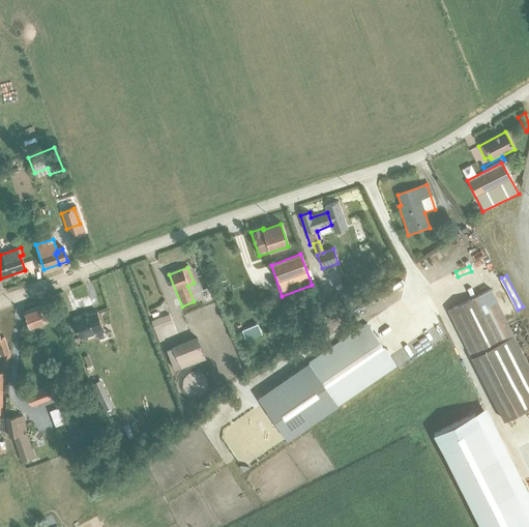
[(384,301),(398,292),(394,288),(381,297),(384,301)]
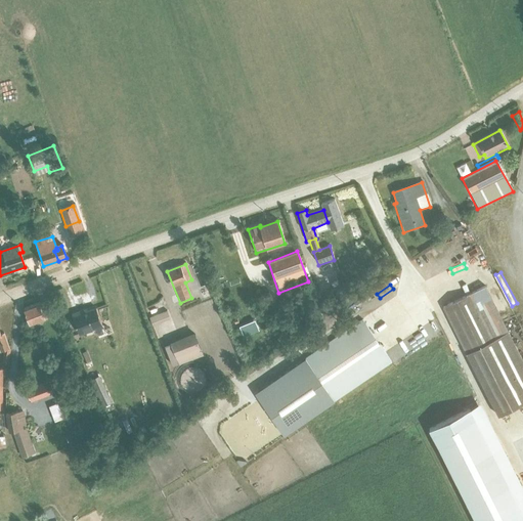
[(522,362),(484,287),(442,308),(497,419),(522,405),(522,362)]
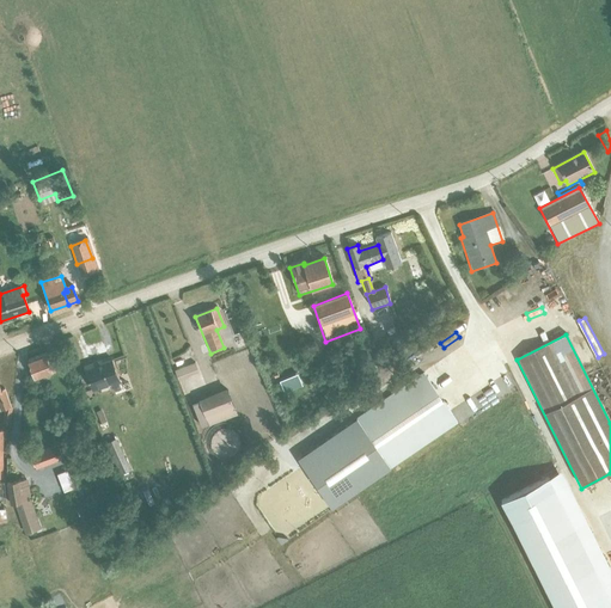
[(414,343),(402,351),(405,356),(416,348),(414,343)]
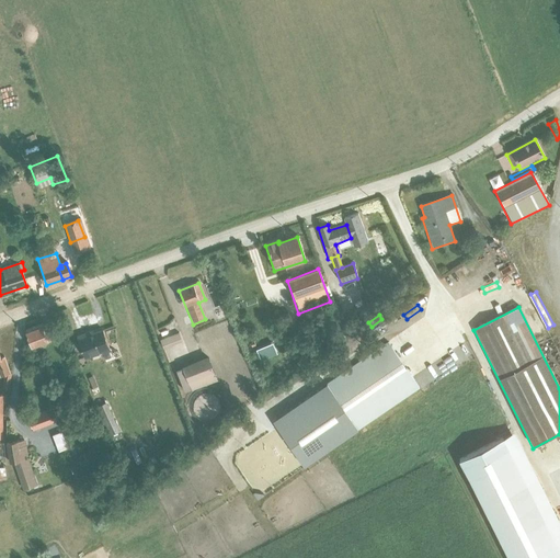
[(363,319),(344,329),(351,340),(369,329),(363,319)]
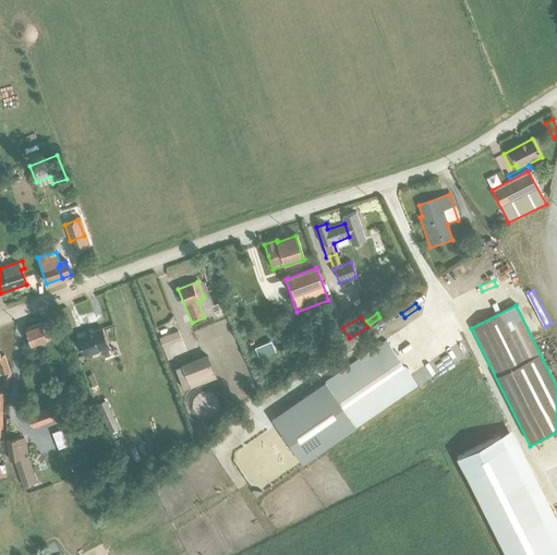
[(47,322),(24,330),(31,347),(53,339),(47,322)]
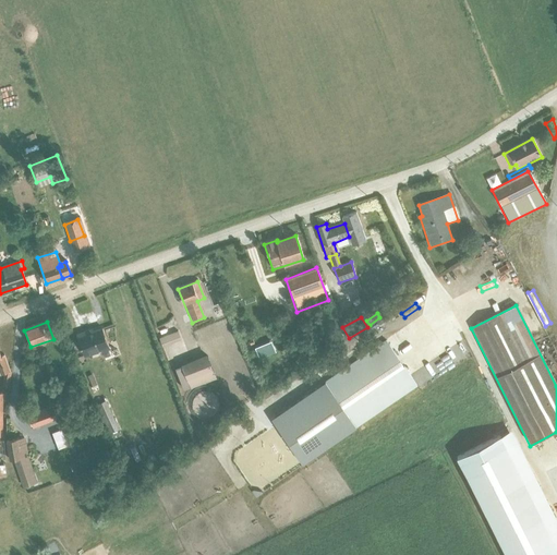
[(86,332),(76,336),(84,358),(100,352),(101,353),(109,350),(101,329),(87,335),(86,332)]
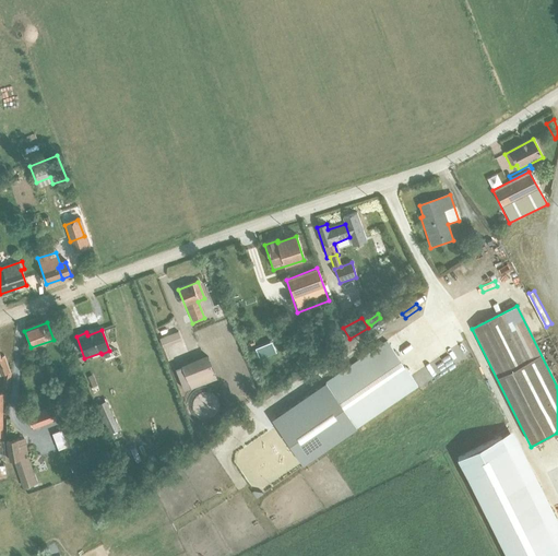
[(178,332),(158,340),(163,349),(181,341),(178,332)]
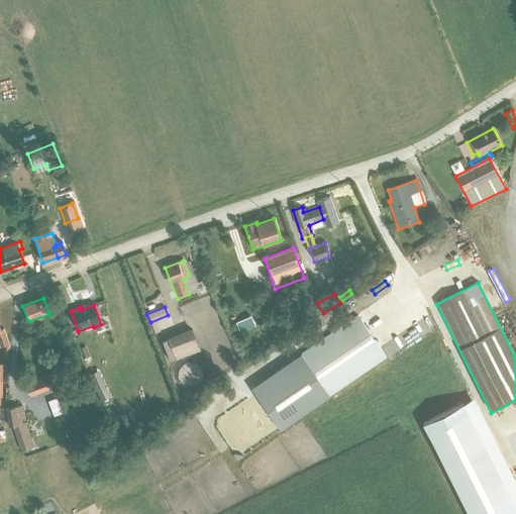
[(254,314),(237,320),(241,331),(259,326),(254,314)]
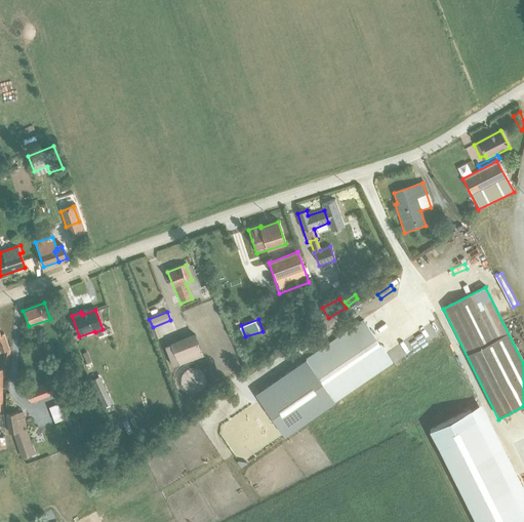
[(362,320),(306,359),(335,403),(393,364),(362,320)]
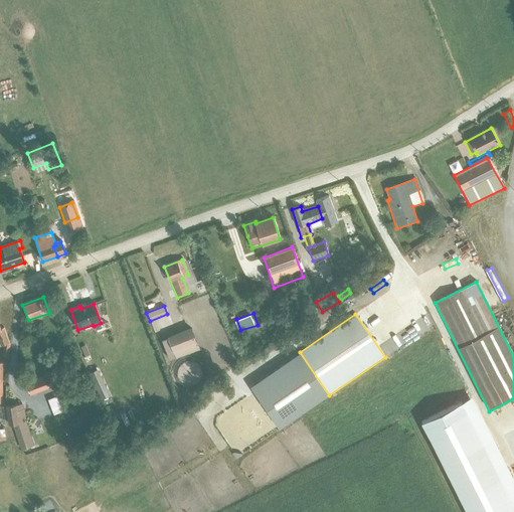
[(410,315),(397,324),(400,329),(413,321),(410,315)]
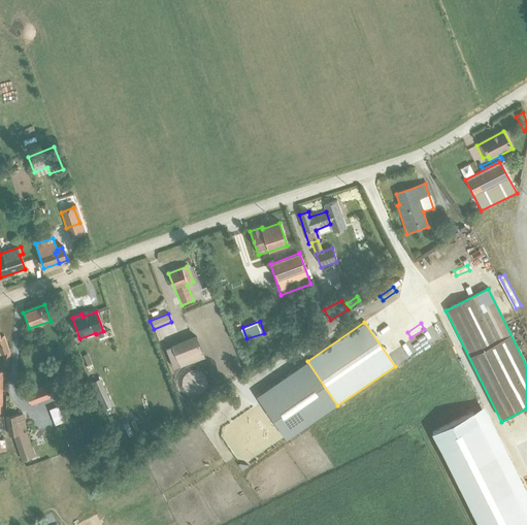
[(171,348),(165,351),(173,369),(179,366),(179,368),(204,359),(195,335),(170,346),(171,348)]
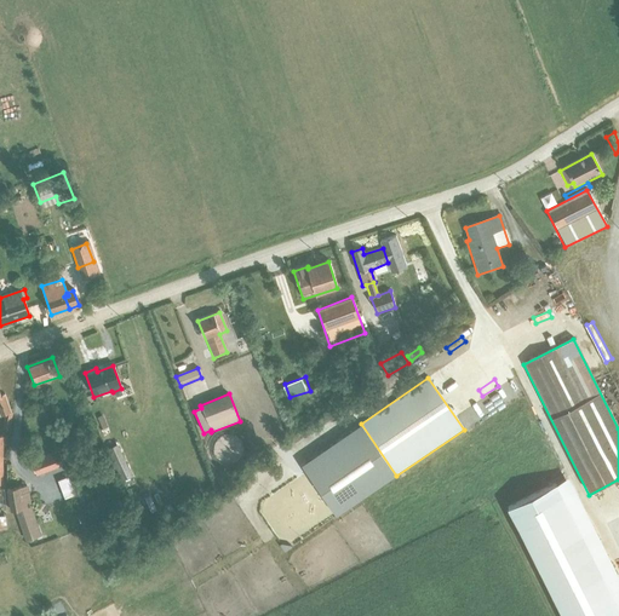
[(0,416),(4,415),(1,431),(10,432),(12,414),(11,413),(5,395),(0,396),(0,416)]
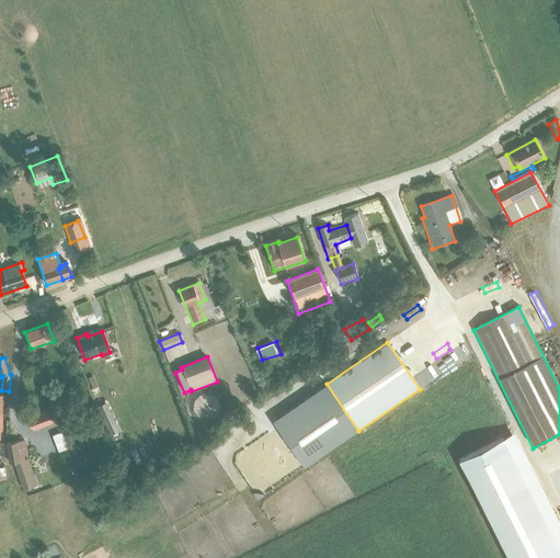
[(106,403),(96,408),(110,436),(120,432),(106,403)]
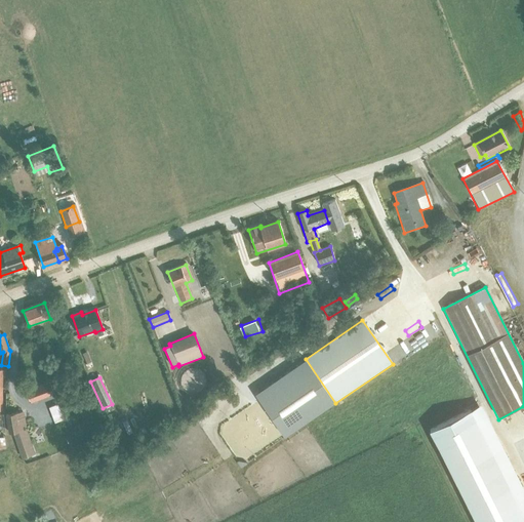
[(50,380),(27,390),(32,403),(55,394),(50,380)]
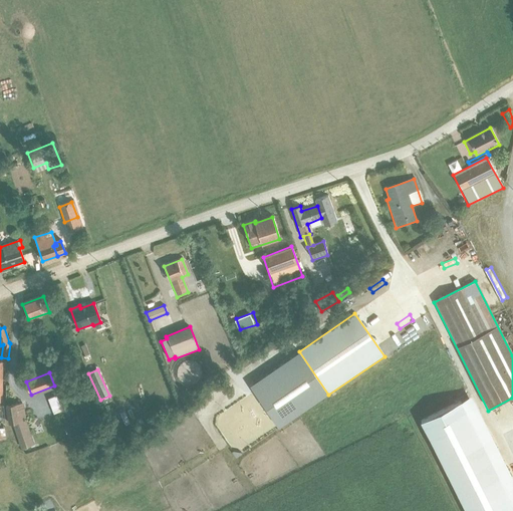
[(56,396),(47,399),(53,414),(62,411),(56,396)]
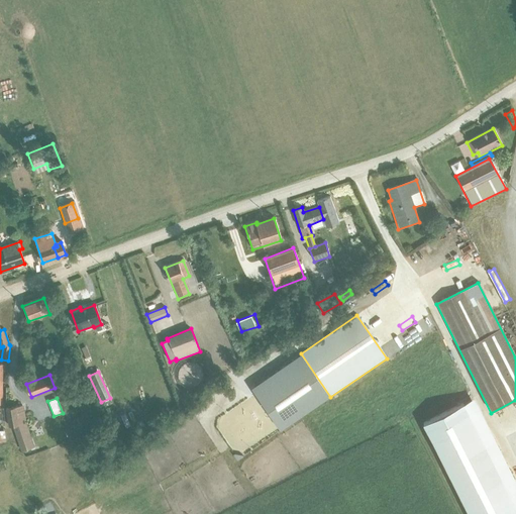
[(515,513),(515,484),(474,399),(422,424),(467,513),(515,513)]
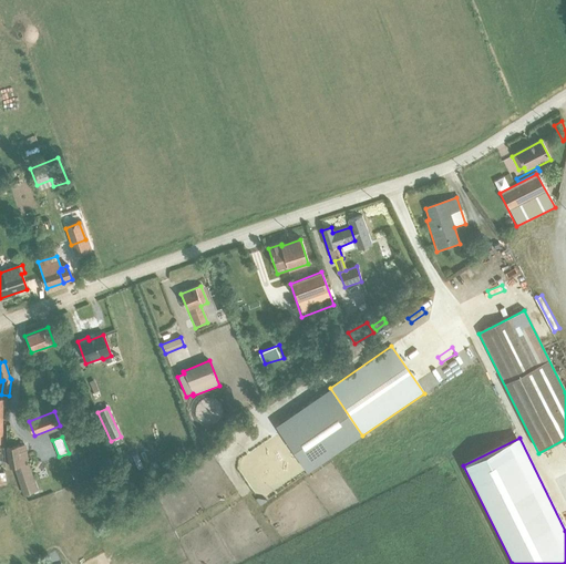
[(13,468),(28,465),(27,460),(28,460),(26,445),(6,449),(9,469),(13,468)]
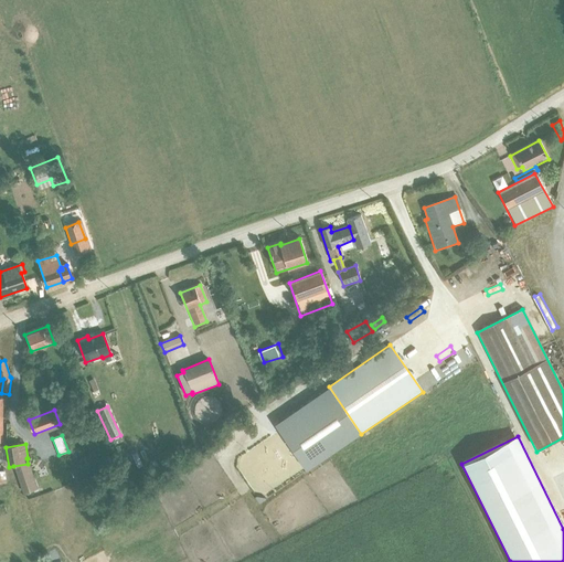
[(28,464),(13,466),(22,495),(38,489),(29,464),(28,464)]
